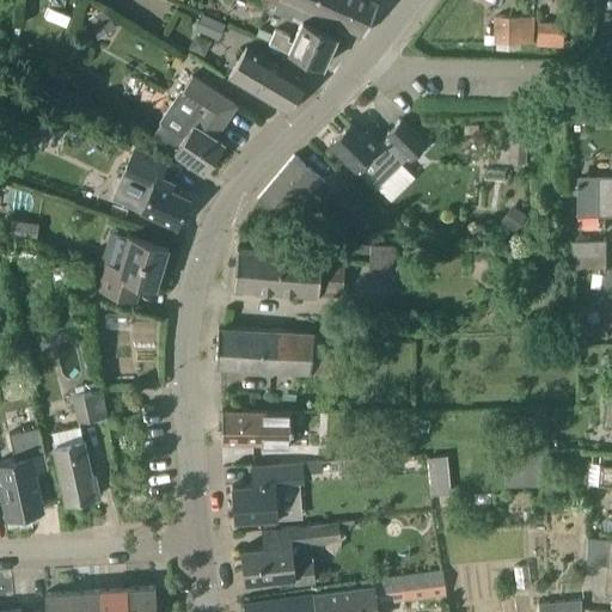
[(331,20),(361,34),(363,35),(378,2),(371,0),(267,0),(276,4),(274,10),(276,11),(280,4),(318,17),(316,22),(328,26),(331,20)]
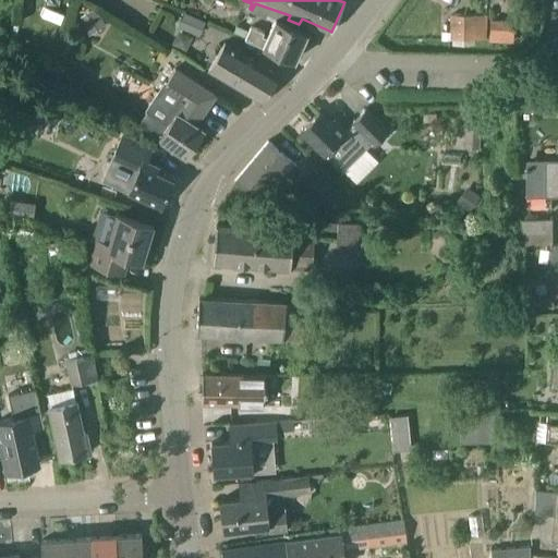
[(298,28),(299,24),(288,20),(290,15),(255,3),(252,10),(250,9),(249,11),(275,21),(267,38),(263,36),(264,33),(251,26),(249,31),(237,25),(234,32),(246,37),(245,39),(294,61),(307,33),(298,28)]
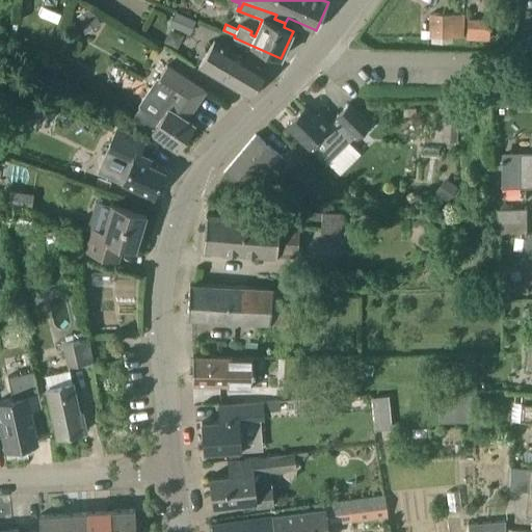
[(90,7),(75,18),(85,34),(102,24),(90,7)]
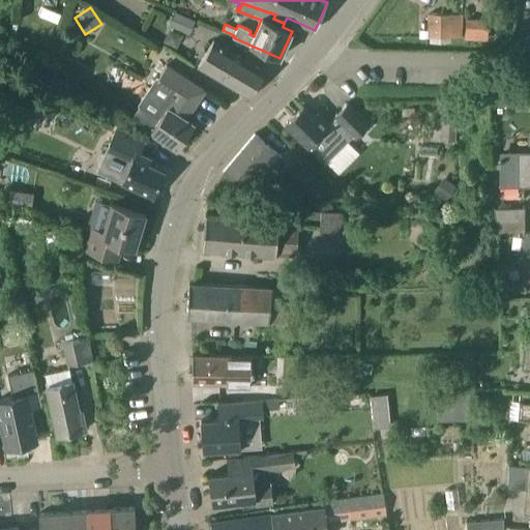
[(170,26),(189,35),(196,22),(176,12),(170,26)]
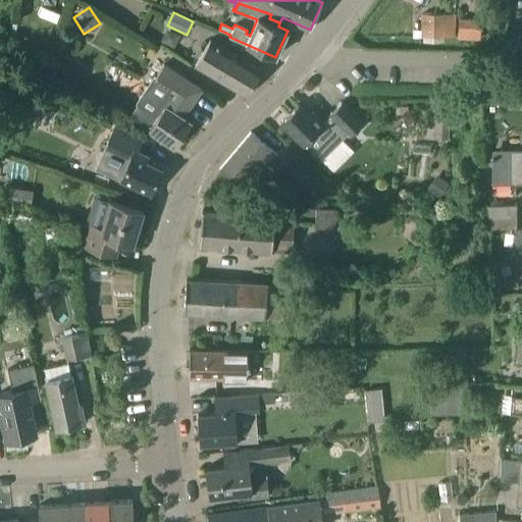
[(422,38),(454,38),(456,14),(423,14),(422,38)]
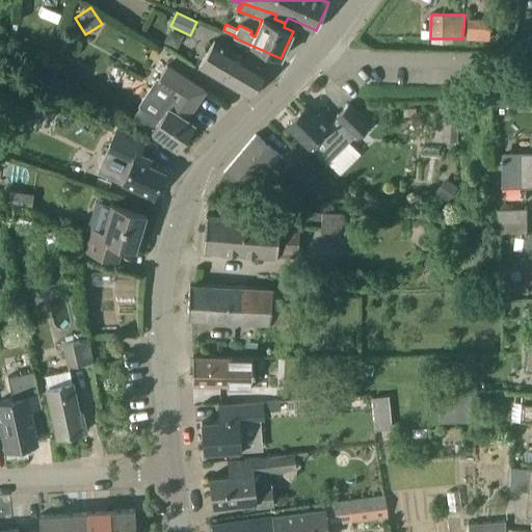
[(266,72),(214,41),(198,65),(251,98),(266,72)]
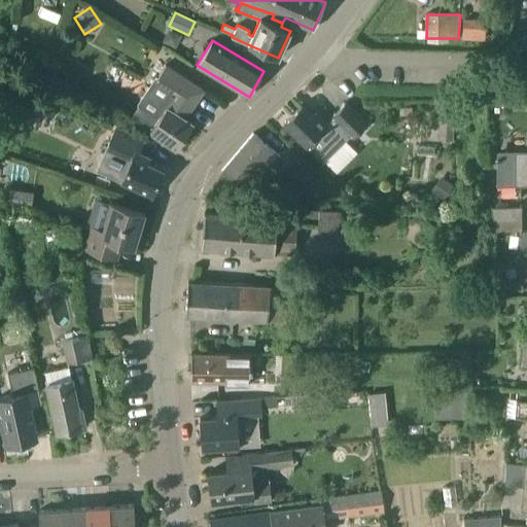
[(166,65),(131,117),(177,148),(194,124),(185,118),(204,90),(166,65)]
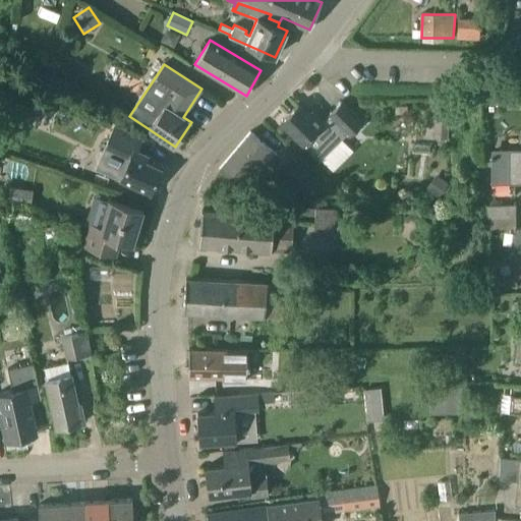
[(347,133),(350,136),(363,123),(341,102),(329,115),(330,117),(325,122),(313,110),(309,114),(298,104),(280,121),(321,161),(347,133)]
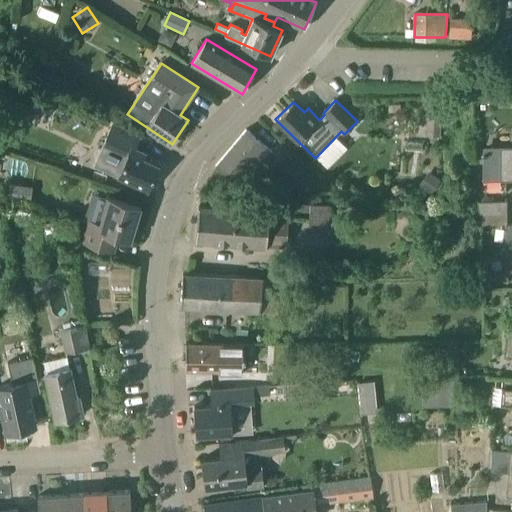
[(443,105),(429,104),(428,104),(428,106),(424,106),(424,114),(423,114),(422,126),(427,127),(426,136),(431,136),(431,139),(438,140),(438,137),(441,137),(443,105)]
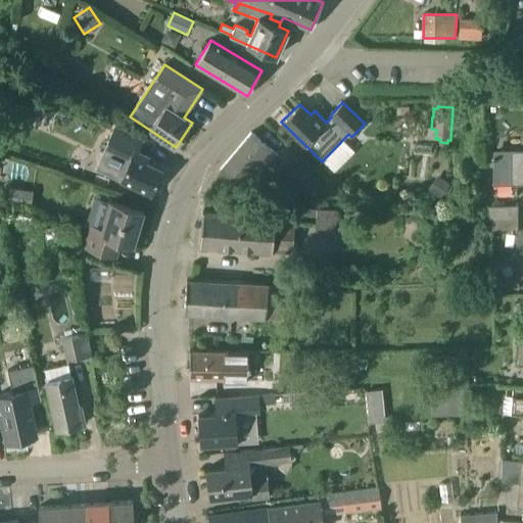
[(121,180),(151,194),(162,170),(146,162),(149,156),(138,151),(143,140),(114,128),(103,153),(128,164),(121,180)]
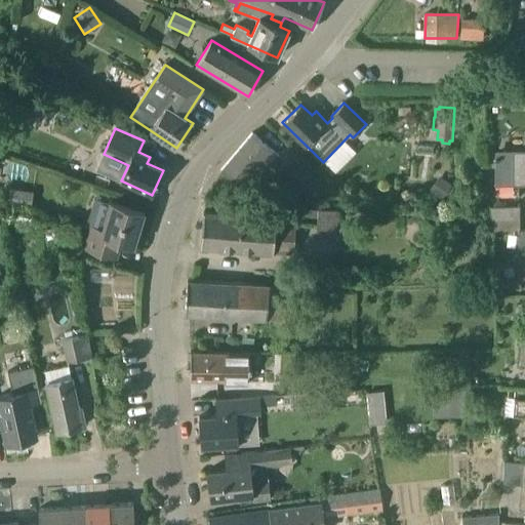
[(280,156),(253,133),(252,132),(220,170),(242,189),(251,177),(263,187),(276,171),(271,167),(280,156)]
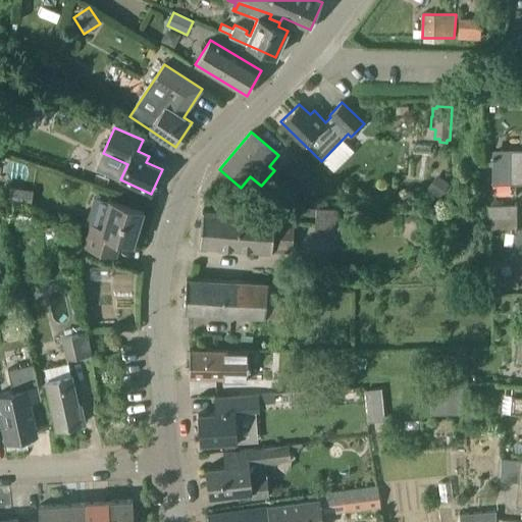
[(521,149),(510,149),(510,153),(492,153),(492,184),(521,184),(521,149)]
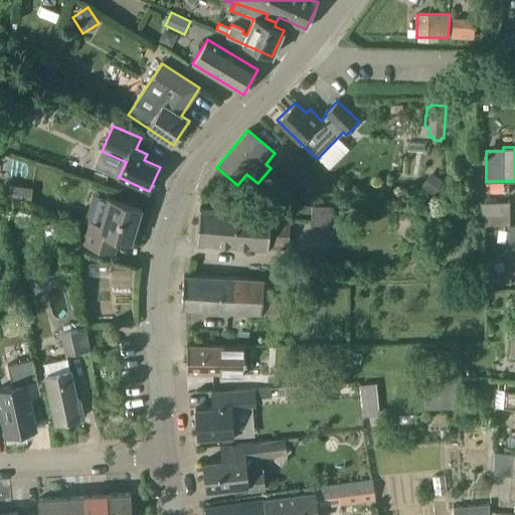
[(287,183),(303,167),(291,155),(275,171),(287,183)]
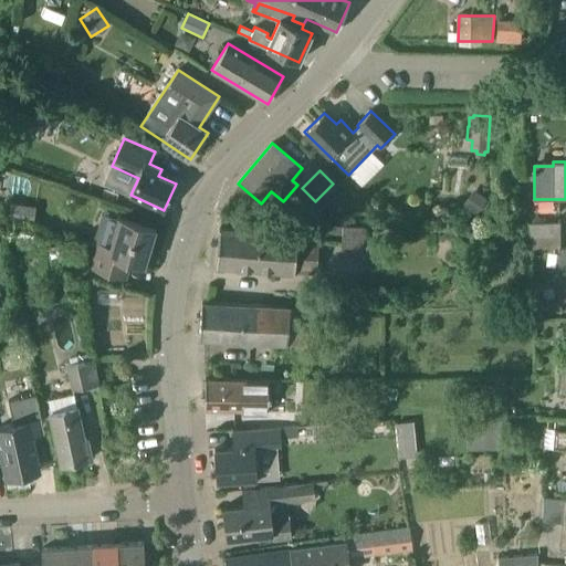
[(471,189),(461,205),(474,215),(484,199),(471,189)]
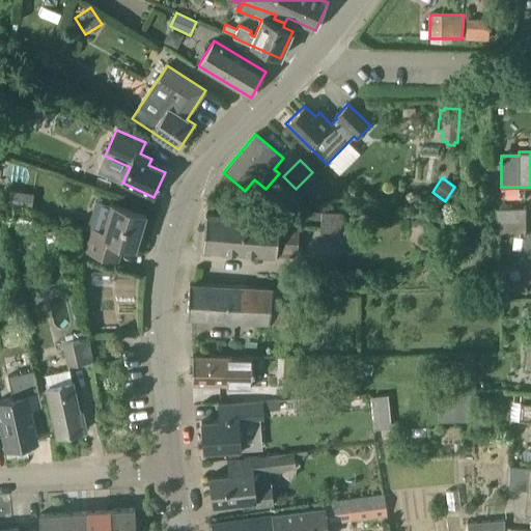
[(2,210),(16,211),(19,191),(4,190),(2,210)]
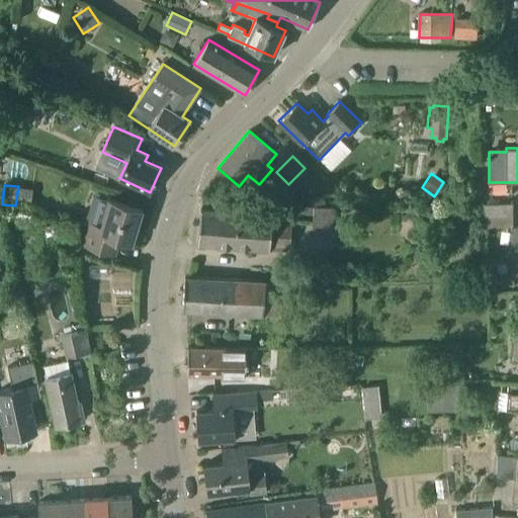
[(143,209),(109,199),(101,227),(90,224),(83,245),(115,254),(119,239),(133,243),(143,209)]
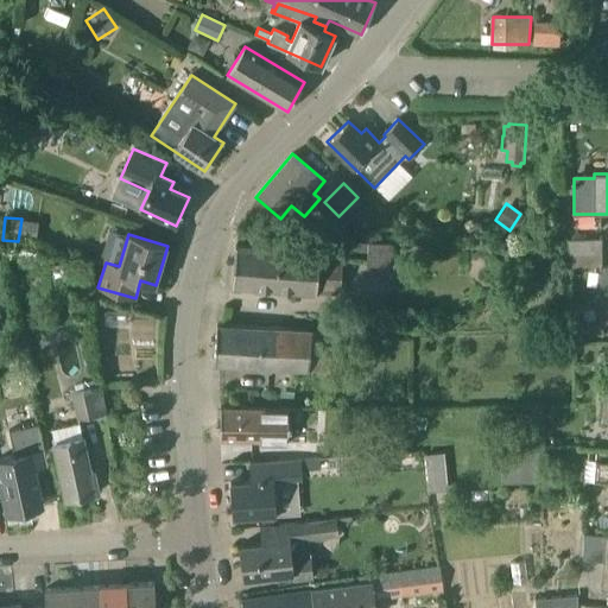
[(602,238),(601,238),(569,238),(569,251),(602,251),(602,238)]
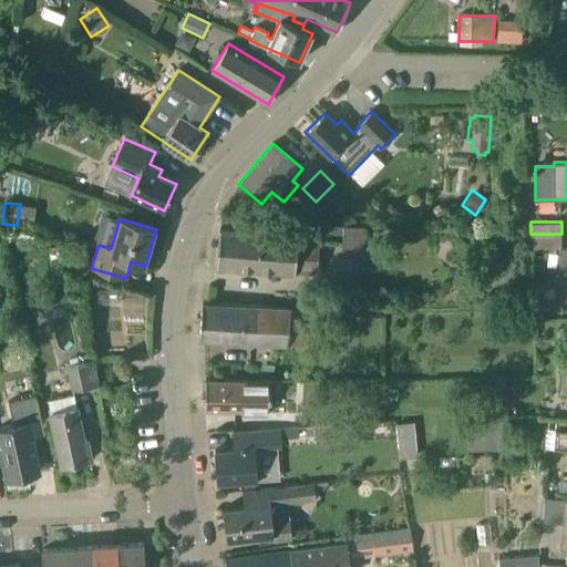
[(217,266),(297,274),(297,272),(317,274),(320,241),(299,239),(299,236),(220,228),(217,266)]
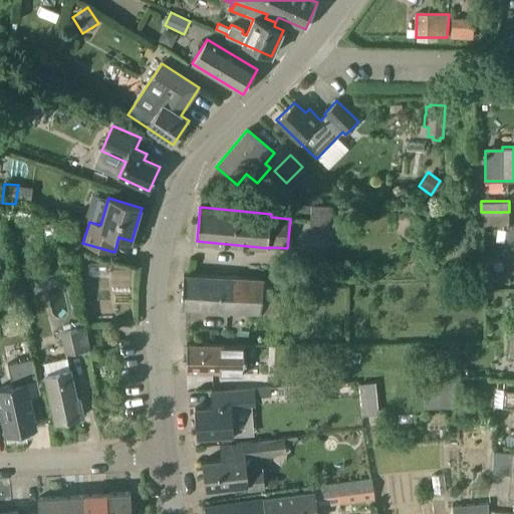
[(513,225),(509,225),(509,212),(481,212),(481,225),(507,225),(507,273),(513,273),(513,225)]
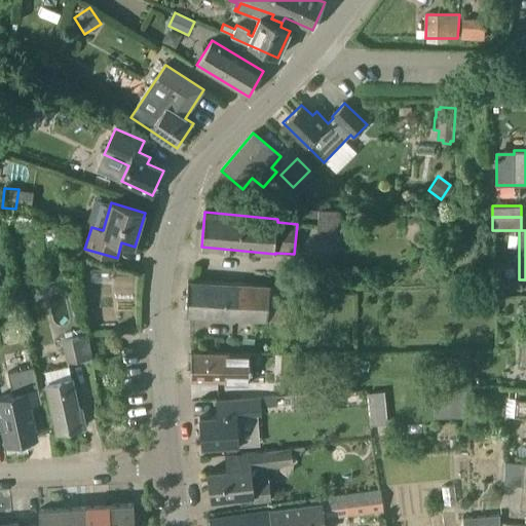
[(285,289),(193,283),(188,282),(185,314),(283,322),(285,289)]
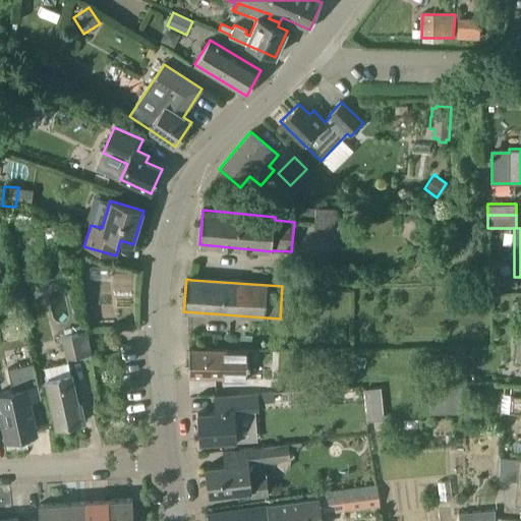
[(91,354),(85,330),(84,325),(64,328),(65,334),(62,335),(67,359),(91,354)]
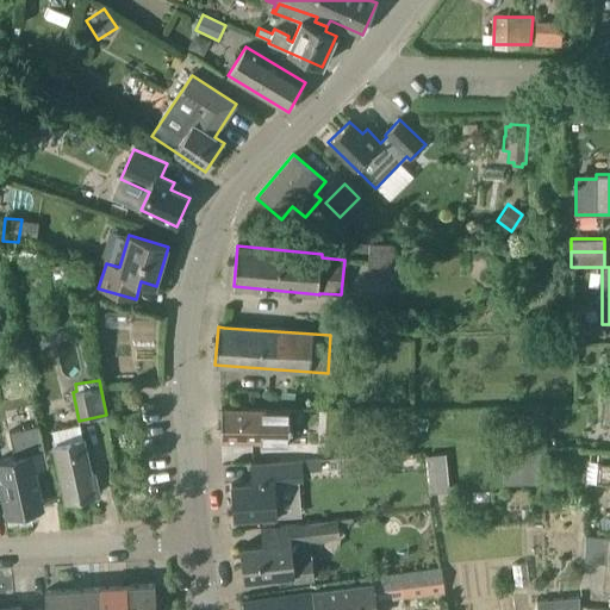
[(222,408),(221,440),(261,441),(261,446),(288,447),(290,429),(292,429),(292,424),(290,424),(290,410),(222,408)]
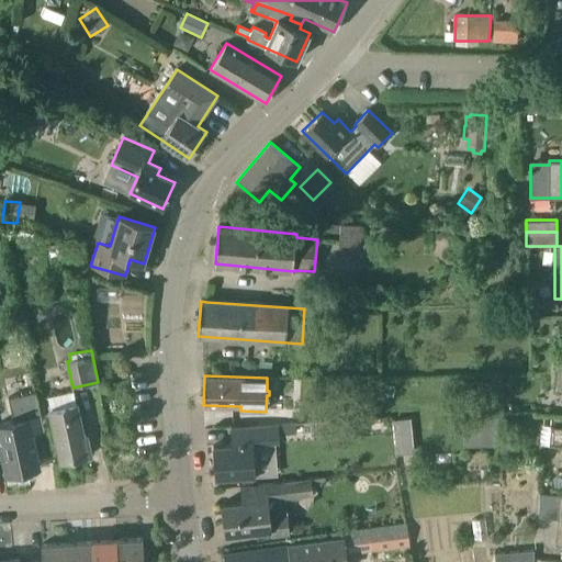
[(83,436),(77,404),(74,391),(47,396),(51,409),(49,409),(62,462),(91,456),(87,436),(83,436)]
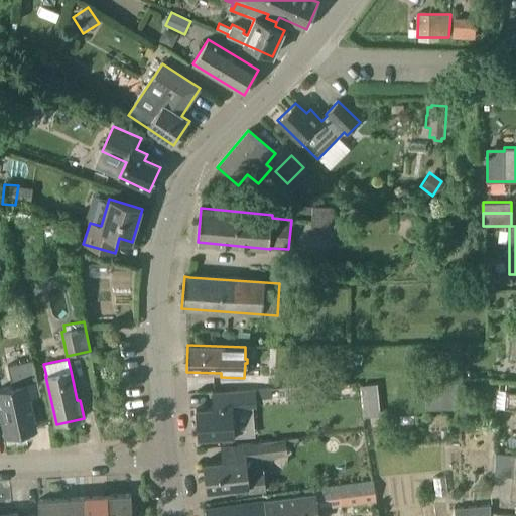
[(12,436),(20,434),(21,431),(36,428),(28,395),(40,393),(33,360),(8,366),(12,387),(0,389),(0,408),(6,435),(10,434),(12,436)]
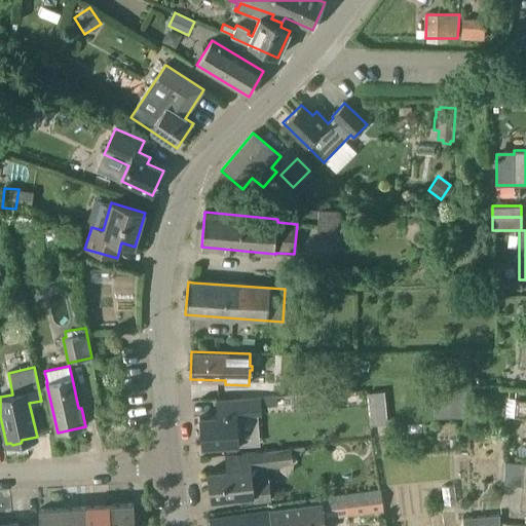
[(383,395),(365,395),(366,434),(385,434),(383,395)]
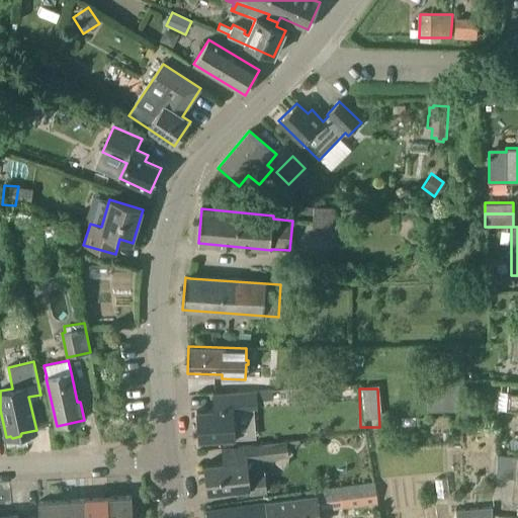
[(196,411),(198,441),(235,438),(233,409),(258,408),(257,400),(273,399),(272,390),(213,394),(214,410),(196,411)]
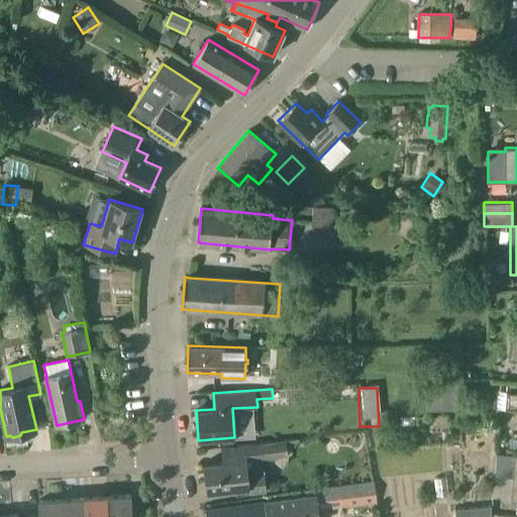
[(516,392),(508,392),(507,409),(516,409),(516,392)]
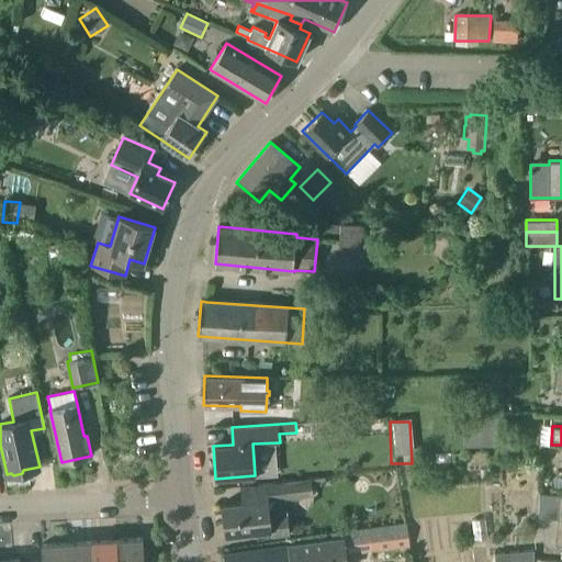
[(243,502),(222,504),(225,535),(228,535),(248,532),(262,530),(262,537),(271,536),(290,534),(288,513),(267,515),(266,502),(285,499),(313,496),(312,485),(327,484),(326,478),(311,479),(240,486),(243,502)]
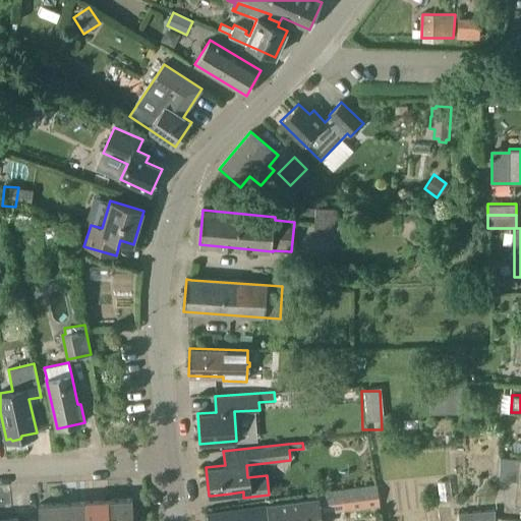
[(515,506),(520,506),(520,459),(501,458),(499,480),(517,481),(515,506)]
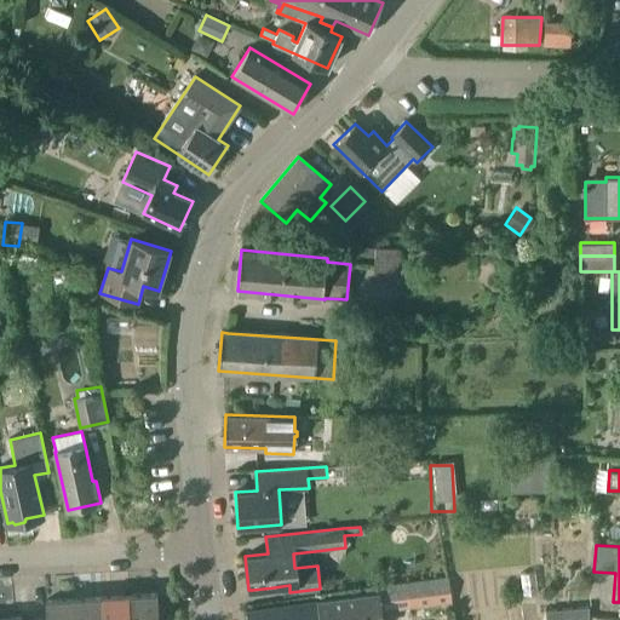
[(449,578),(411,584),(413,604),(452,600),(449,578)]
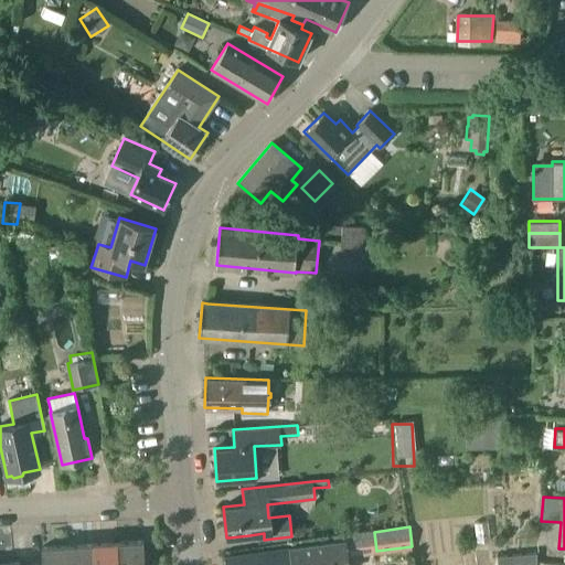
[(349,564),(347,545),(345,535),(329,537),(330,543),(290,548),(292,564),(349,564)]
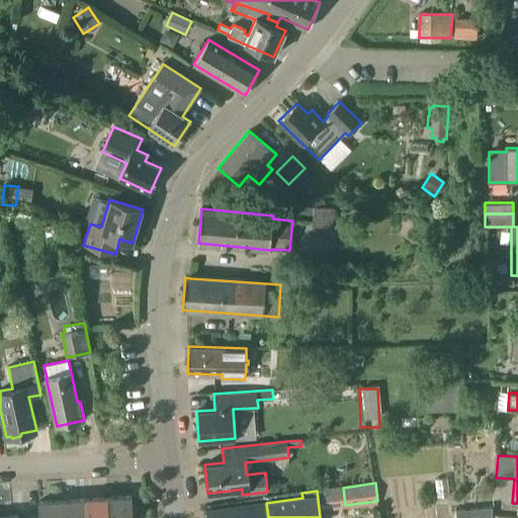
[(109,517),(133,517),(132,496),(109,498),(109,517)]
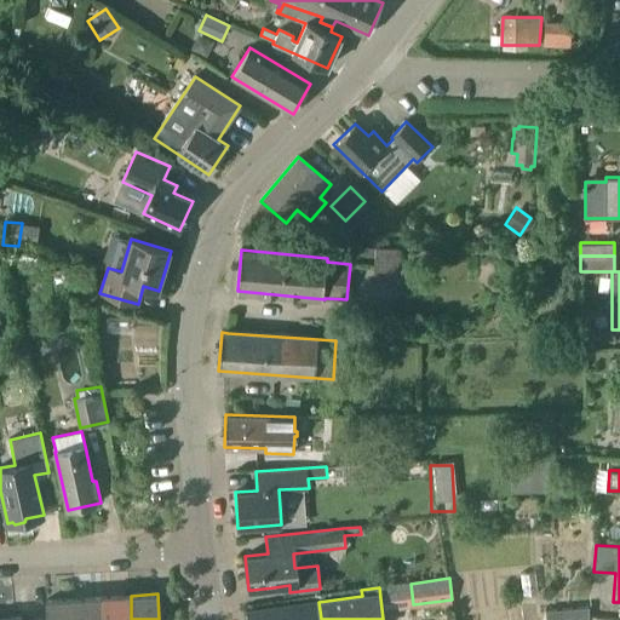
[(103,619),(131,619),(131,596),(102,597),(103,619)]
